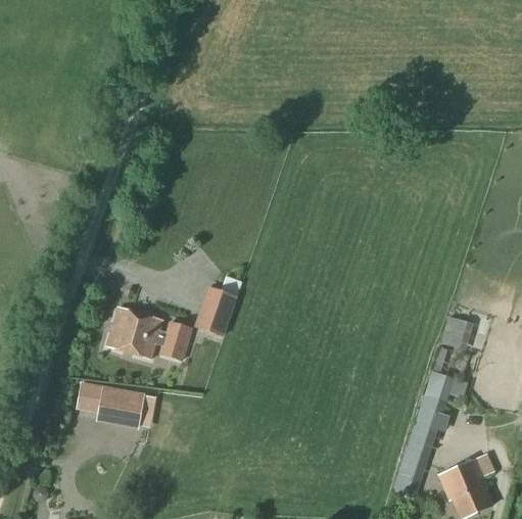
[(235,295),(240,280),(226,275),(221,290),(207,286),(194,324),(222,333),(235,295)]
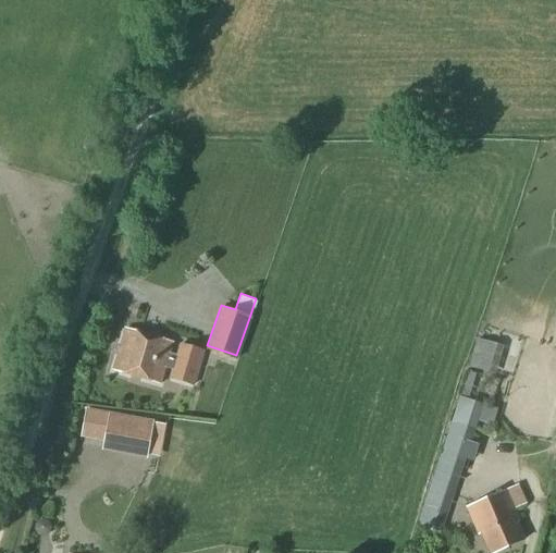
[(175,357),(168,355),(172,340),(125,326),(113,368),(160,381),(165,361),(174,364),(170,376),(193,382),(202,348),(180,342),(175,357)]
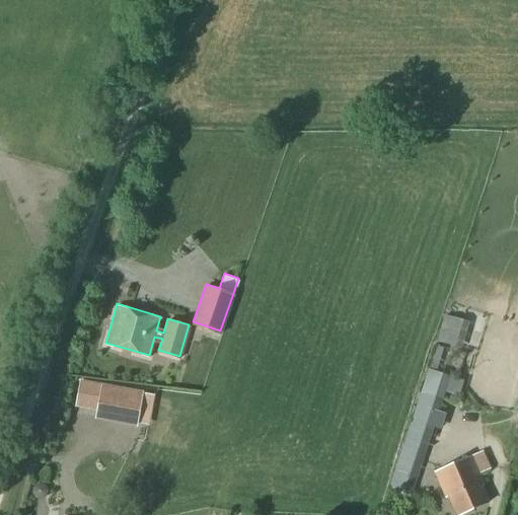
[(461,347),(469,319),(445,312),(437,340),(461,347)]
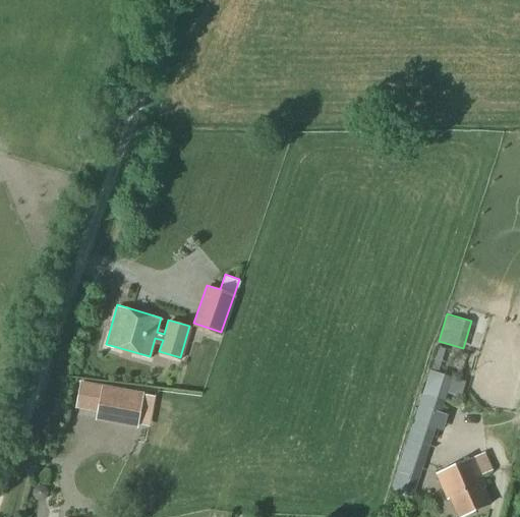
[(150,425),(156,396),(142,393),(102,386),(79,381),(75,406),(98,410),(97,415),(136,423),(150,425)]
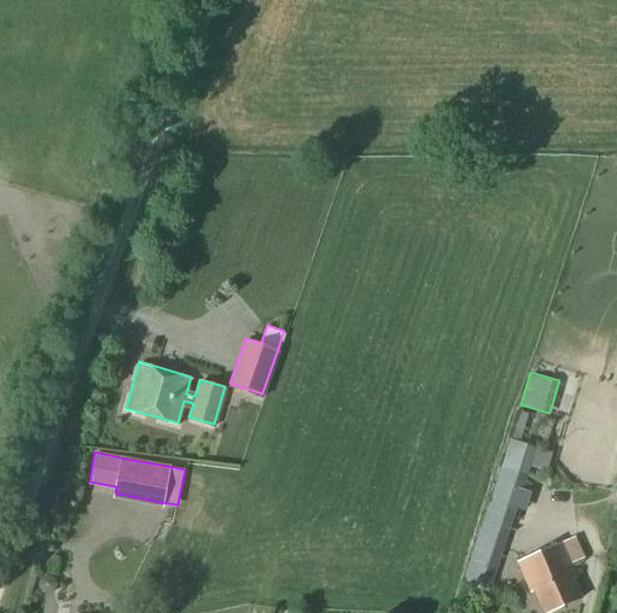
[(527,507),(533,489),(524,486),(528,473),(504,465),(493,497),(492,496),(470,565),(472,566),(467,581),(489,588),(494,572),(496,573),(517,505),(527,507)]
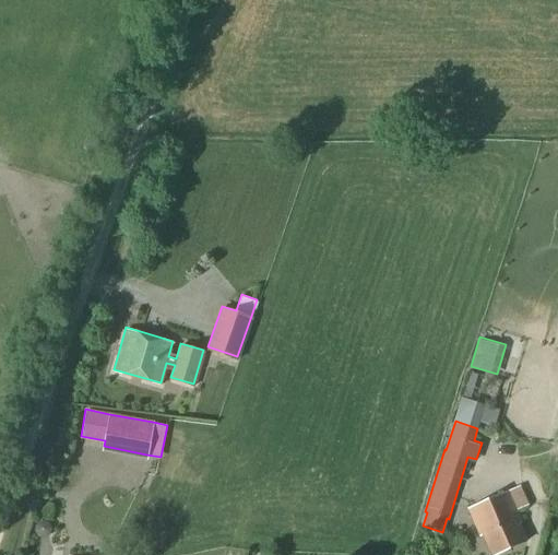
[(525,540),(518,522),(521,521),(508,491),(469,508),(481,534),(484,533),(493,554),(525,540)]
